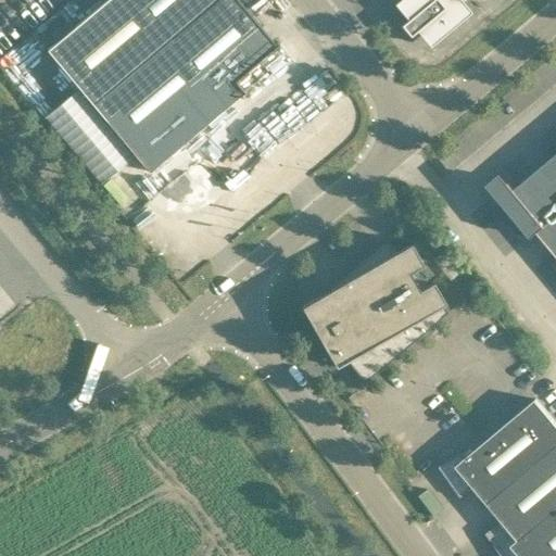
[(106,0),(47,50),(92,104),(173,37),(143,2),(146,0),(106,0)]
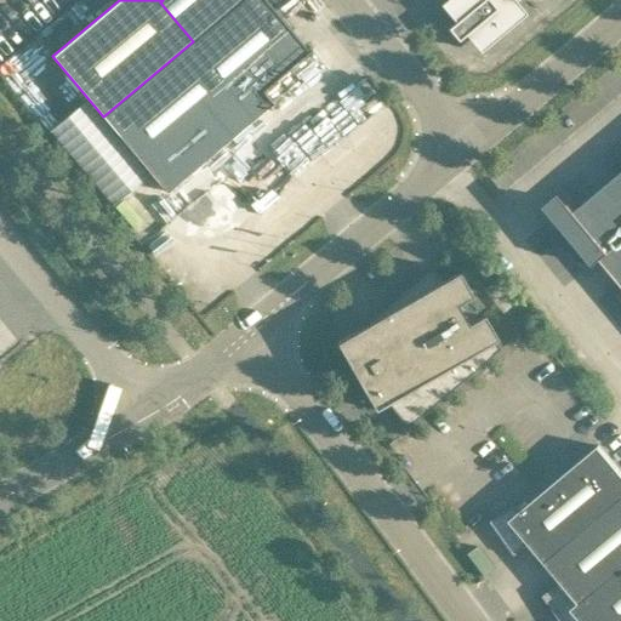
[(138,159),(117,176),(172,241),(178,243),(180,241),(217,245),(217,246),(223,246),(251,223),(250,222),(358,132),(359,134),(374,120),(313,47),(308,51),(266,0),(163,0),(160,3),(193,41),(226,80),(241,67),(272,103),(166,192),(138,159)]
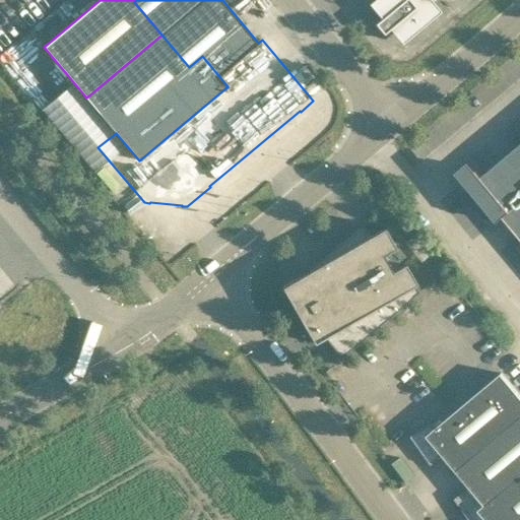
[(445,0),(373,0),(369,4),(381,18),(378,22),(386,33),(390,29),(402,44),(441,11),(433,2),(434,0),(445,0)]
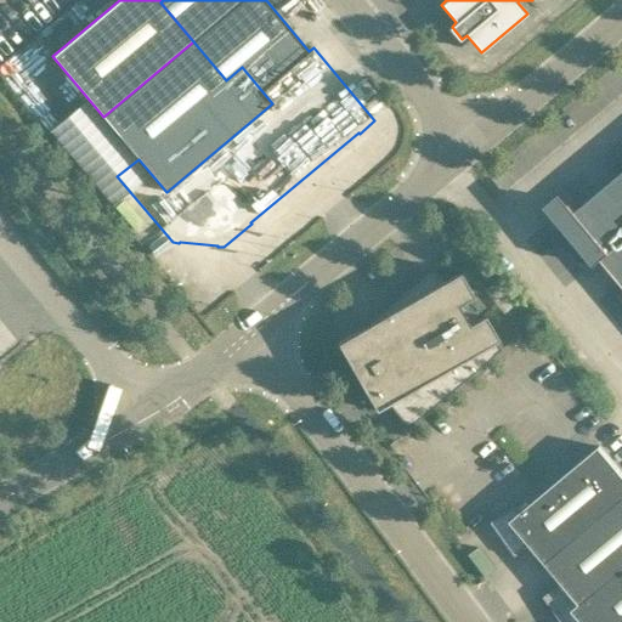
[(193,41),(103,117),(139,159),(167,192),(272,103),(242,67),(226,80),(193,41)]
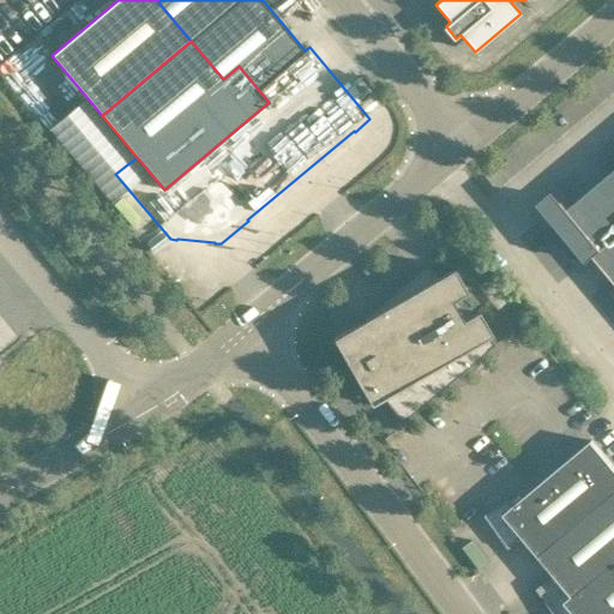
[(588,262),(594,256),(613,239),(613,174),(571,211),(563,202),(547,214),(554,222),(547,227),(575,260),(582,254),(588,262)]
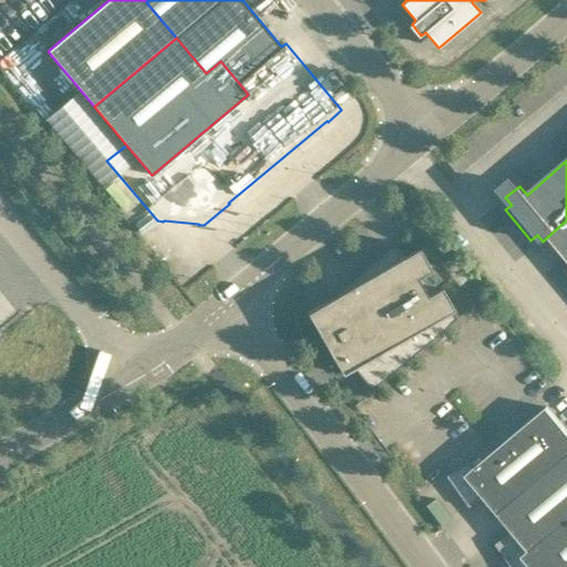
[(566,220),(548,236),(566,258),(566,220)]
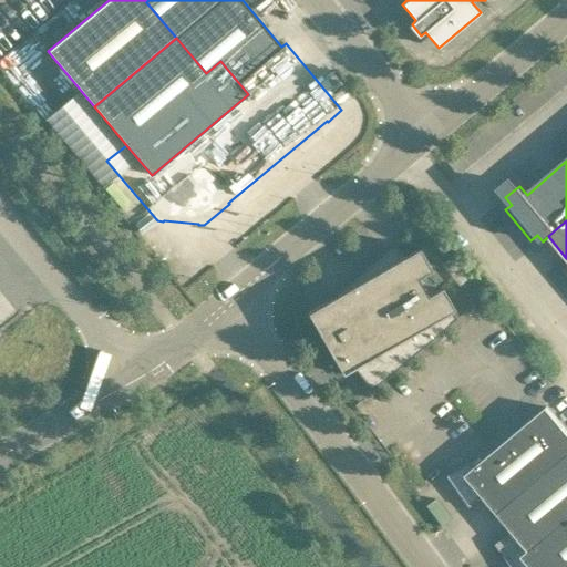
[(329,352),(342,374),(353,368),(372,390),(457,319),(451,311),(454,310),(441,287),(428,296),(418,278),(432,270),(419,248),(405,256),(394,244),(322,303),(307,312),(319,334),(323,332),(337,348),(329,352)]
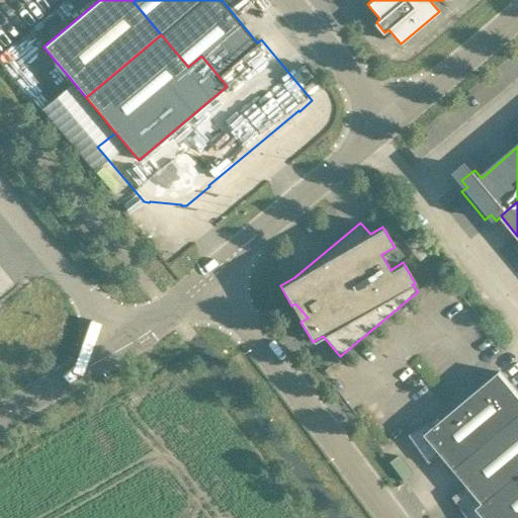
[(441,453),(454,469),(517,416),(517,394),(500,372),(434,427),(429,421),(410,435),(430,463),(441,453)]
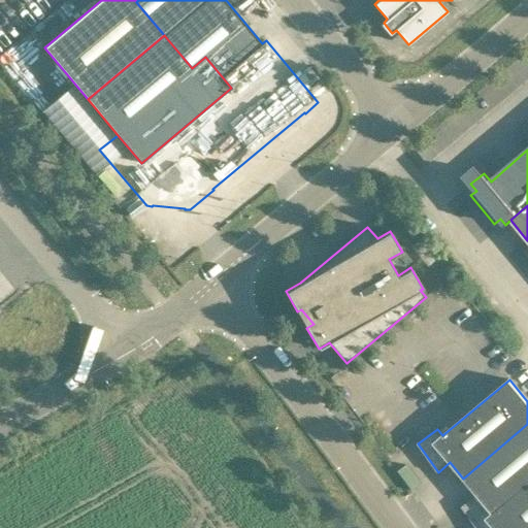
[(462,506),(476,527),(527,483),(527,424),(463,479),(476,494),(462,506)]
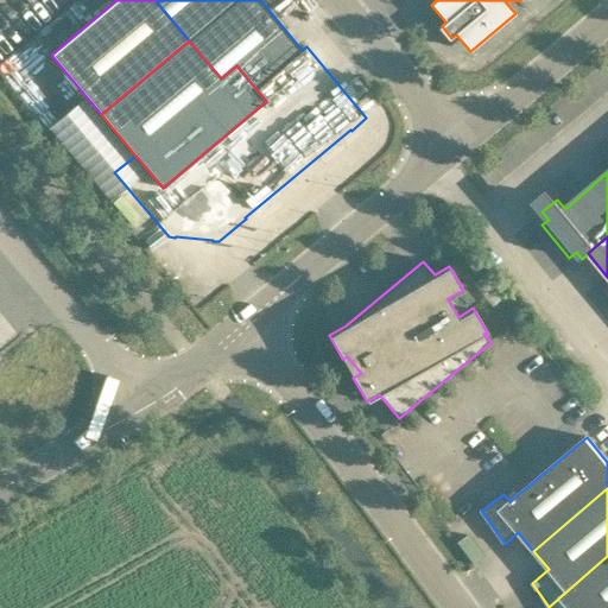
[(607,607),(607,556),(549,607),(607,607)]
